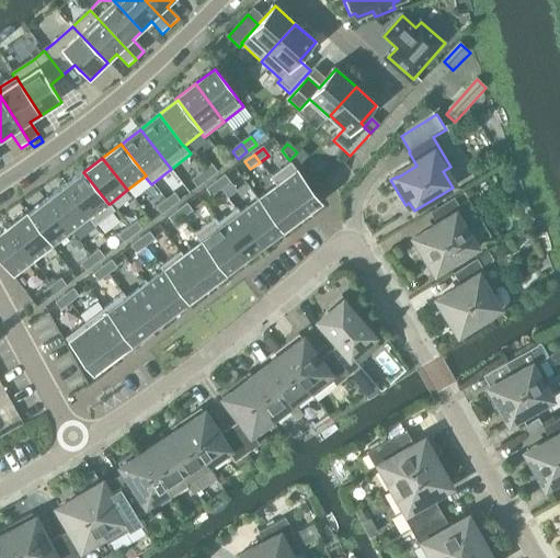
[(270,179),(276,186),(277,186),(301,218),(321,203),(292,162),(270,179)]
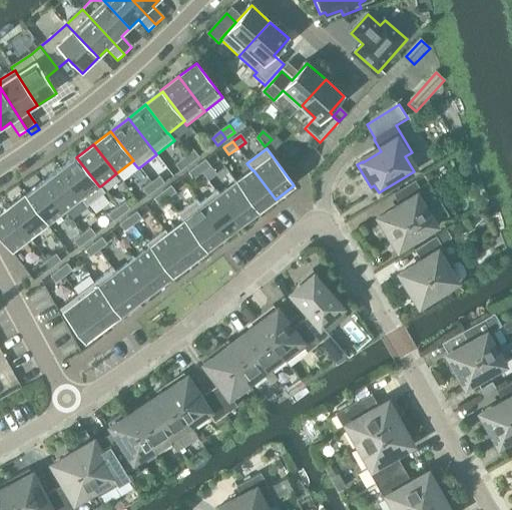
[(194,151),(186,157),(191,164),(200,158),(194,151)]
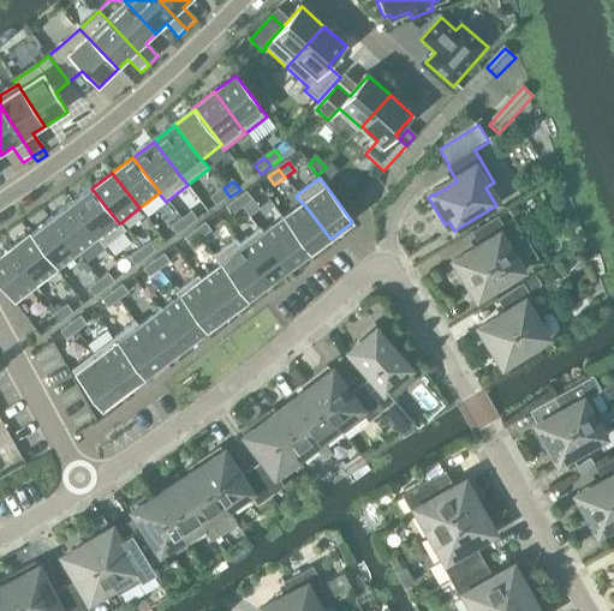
[(91,189),(71,204),(99,239),(97,240),(103,250),(105,249),(125,233),(126,232),(120,223),(119,223),(91,189)]
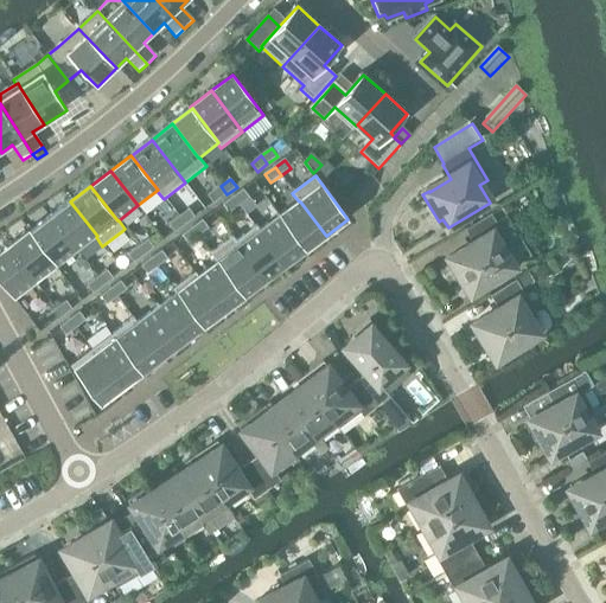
[(227,194),(221,186),(209,194),(216,204),(227,194)]
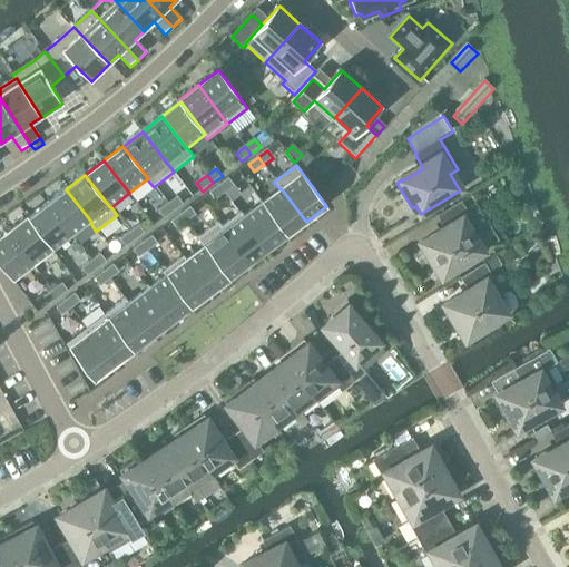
[(235,187),(229,179),(219,186),(225,194),(235,187)]
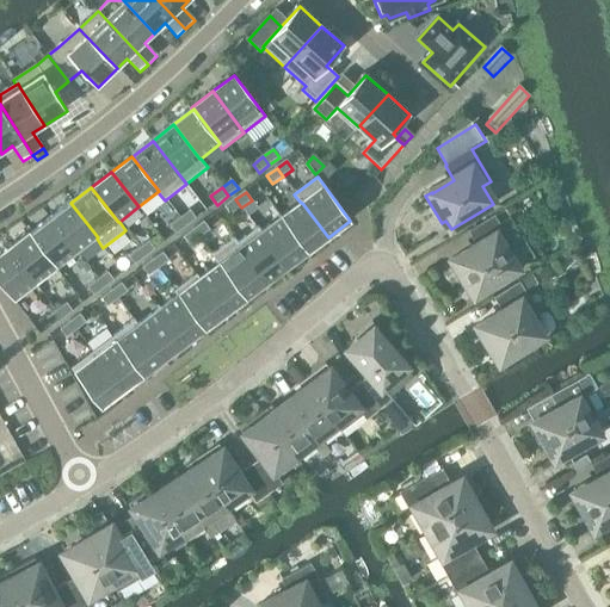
[(241,208),(235,199),(226,206),(232,215),(241,208)]
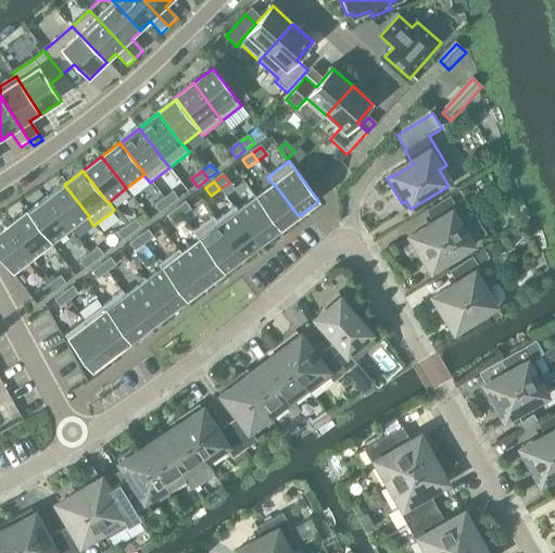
[(64,185),(46,200),(70,230),(88,217),(89,216),(64,185)]
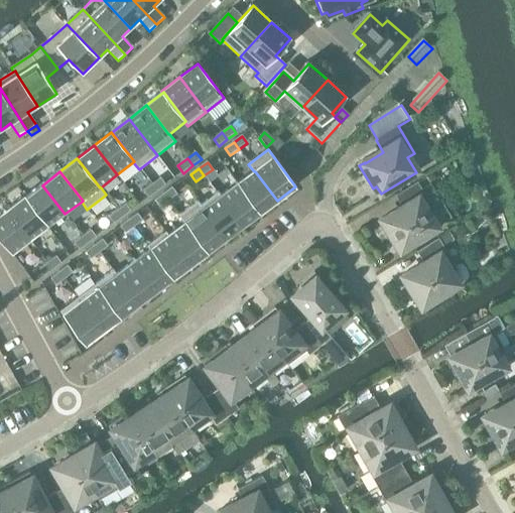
[(254,171),(238,184),(260,214),(277,201),(255,171),(254,171)]
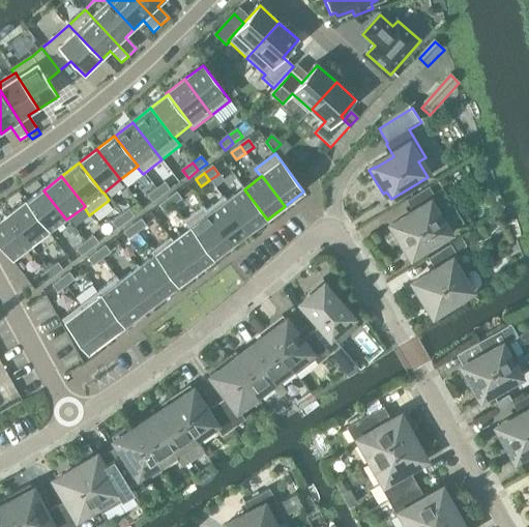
[(171,191),(165,183),(156,189),(162,197),(171,191)]
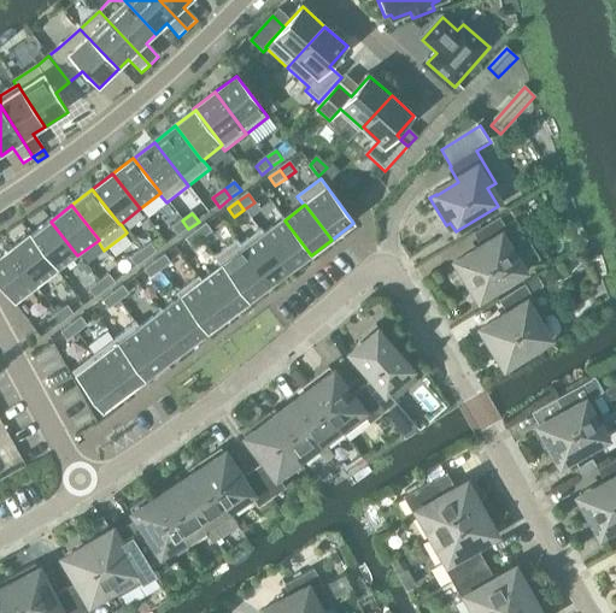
[(474,290),(480,300),(522,273),(511,257),(520,251),(500,219),(474,235),(482,249),(461,263),(459,263),(453,266),(470,293),(474,290)]
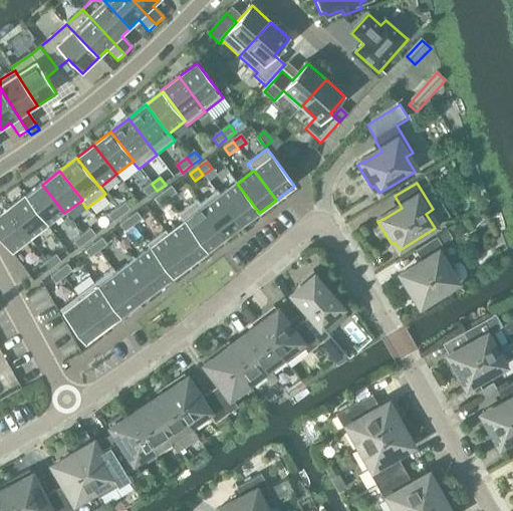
[(157,191),(152,184),(144,191),(149,198),(157,191)]
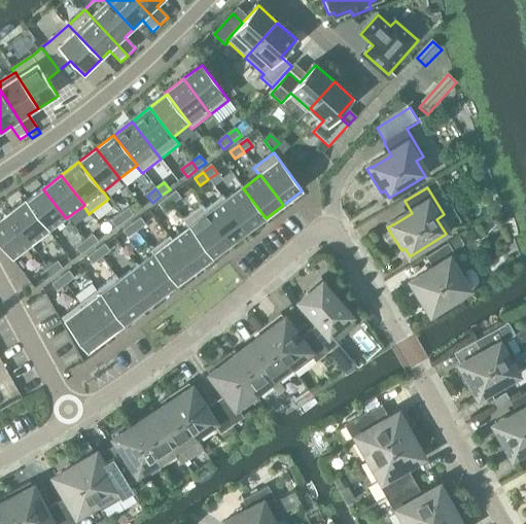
[(225,202),(248,232),(266,218),(243,188),(225,201),(225,202)]
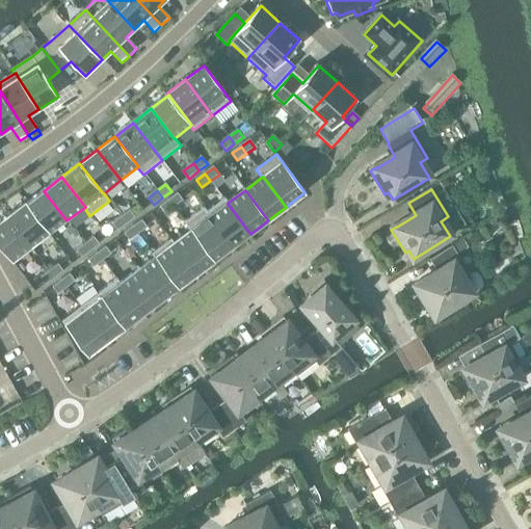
[(27,204),(26,205),(49,235),(67,220),(44,191),(27,204)]
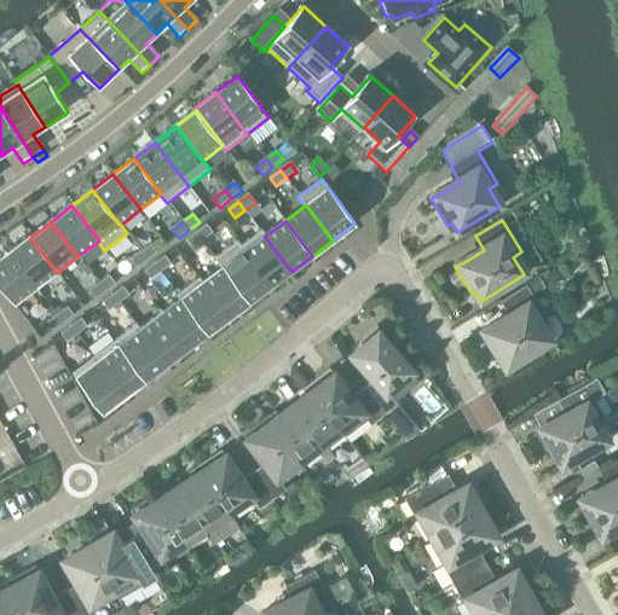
[(207,225),(197,233),(203,242),(213,233),(207,225)]
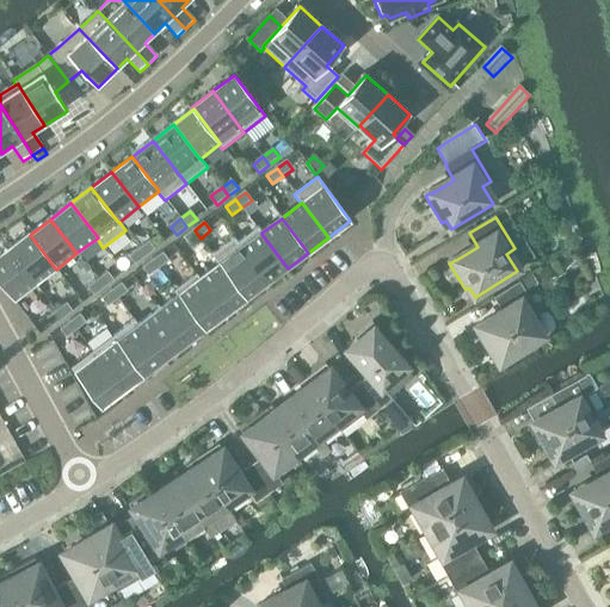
[(267,284),(288,268),(262,234),(262,233),(259,228),(258,229),(238,243),(238,245),(267,284)]
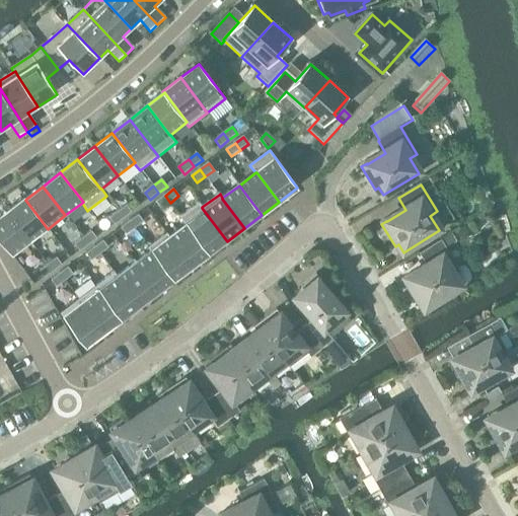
[(170,203),(165,196),(156,202),(161,209),(170,203)]
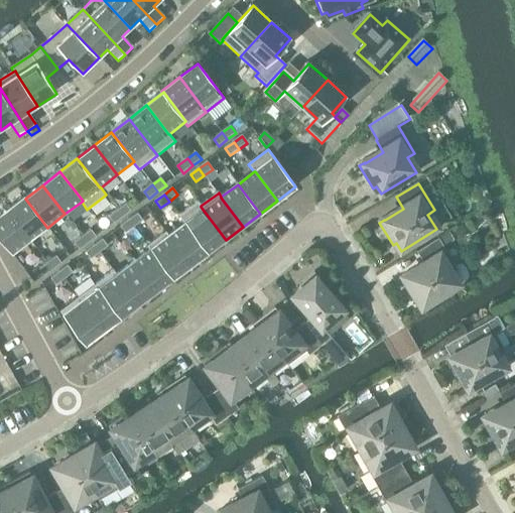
[(47,228),(25,199),(24,198),(7,211),(30,241),(47,228)]
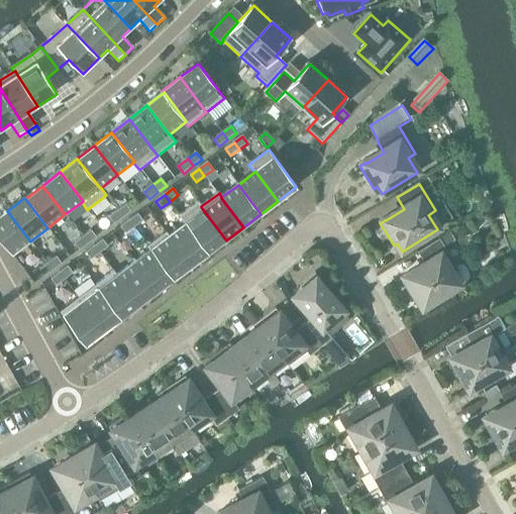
[(180,217),(185,224),(186,224),(208,253),(226,240),(201,207),(201,206),(198,202),(180,217)]
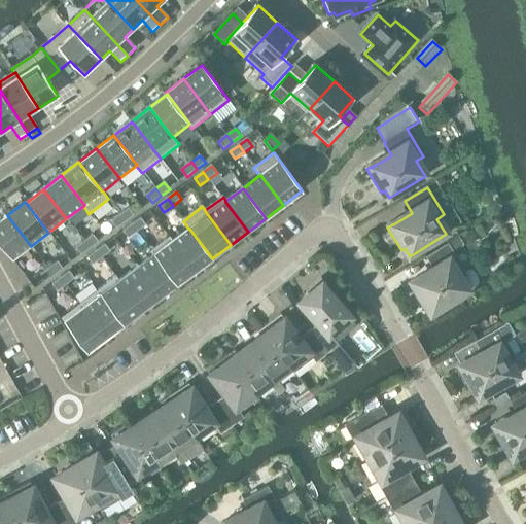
[(129,209),(120,215),(126,222),(135,216),(129,209)]
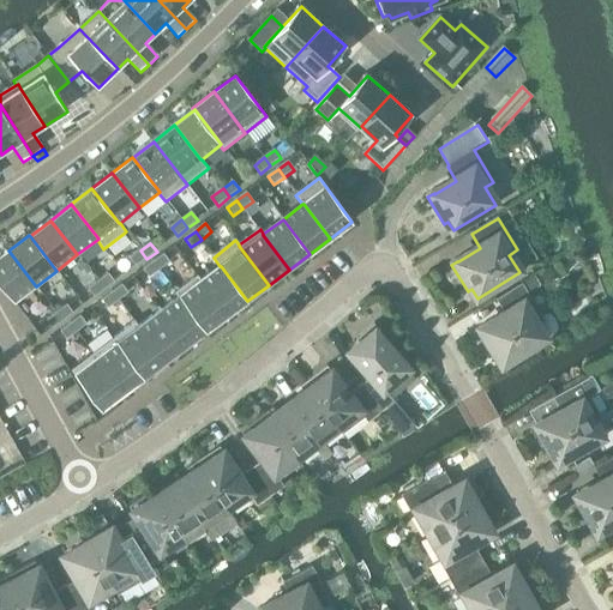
[(36,287),(8,251),(0,255),(0,284),(14,303),(36,287)]
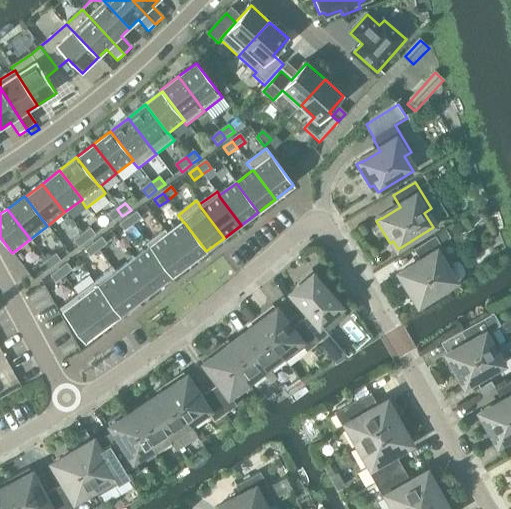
[(122,216),(117,209),(108,216),(113,223),(122,216)]
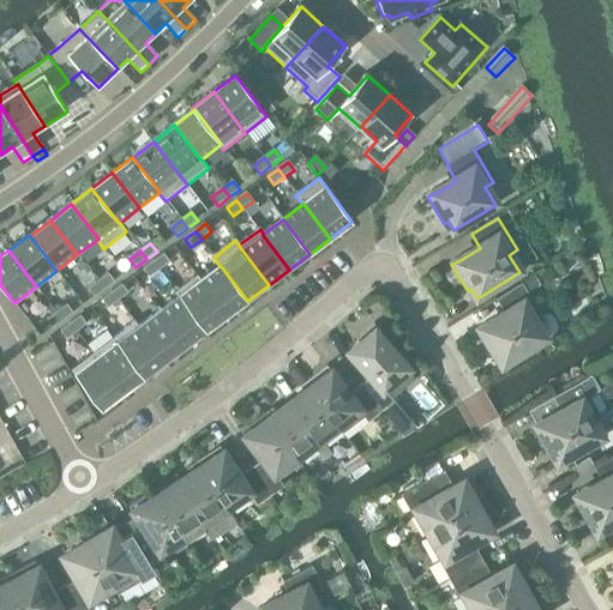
[(164,255),(154,263),(160,271),(170,264),(164,255)]
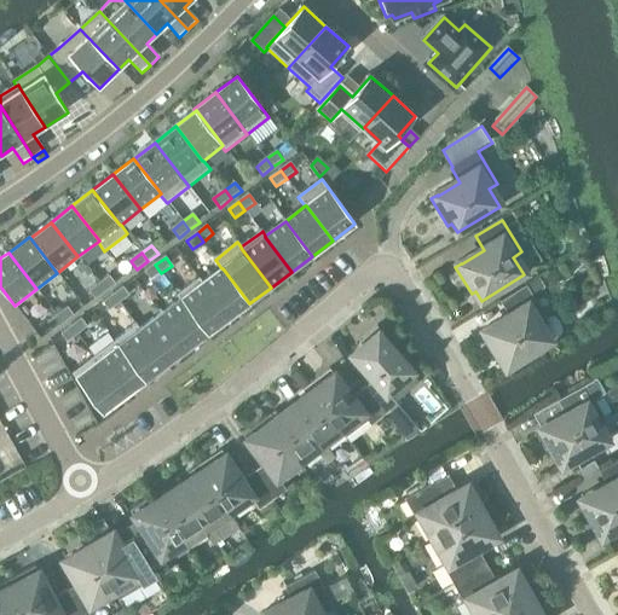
[(155,265),(145,272),(151,280),(161,273),(155,265)]
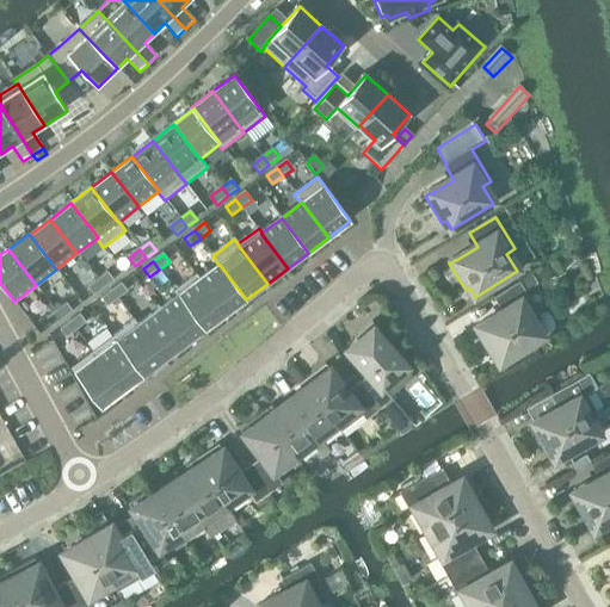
[(199,280),(226,315),(246,299),(220,265),(201,279),(199,280)]
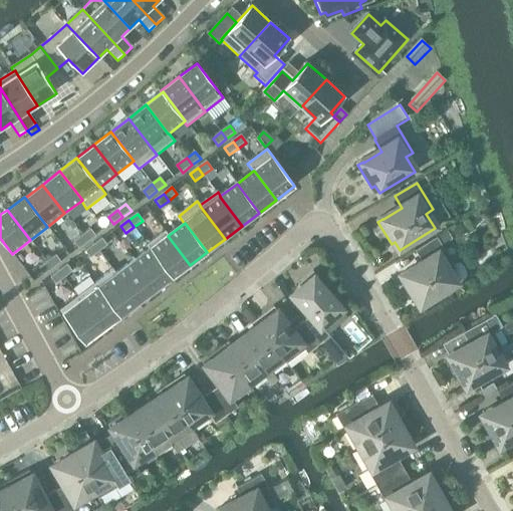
[(91,230),(82,236),(87,243),(96,236),(91,230)]
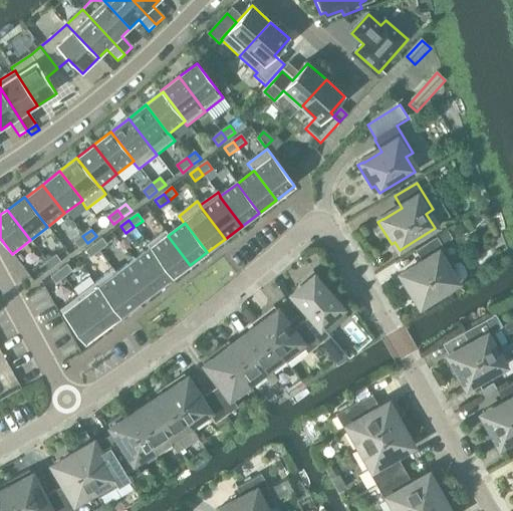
[(147,245),(150,249),(151,249),(173,278),(190,265),(168,236),(169,235),(166,231),(147,245)]
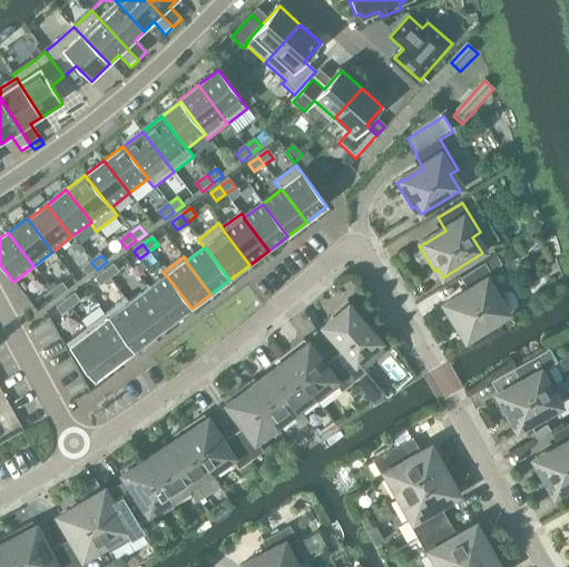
[(449,305),(448,304),(441,309),(457,333),(461,331),(467,339),(506,314),(496,299),(503,294),(491,274),(503,265),(498,256),(461,280),(469,293),(449,305)]
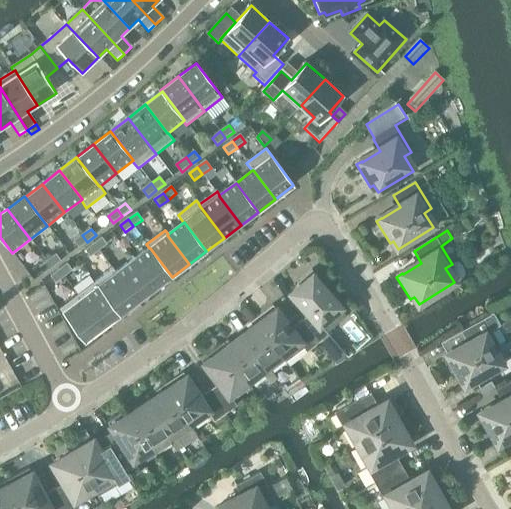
[(82,235),(74,242),(79,249),(87,242),(82,235)]
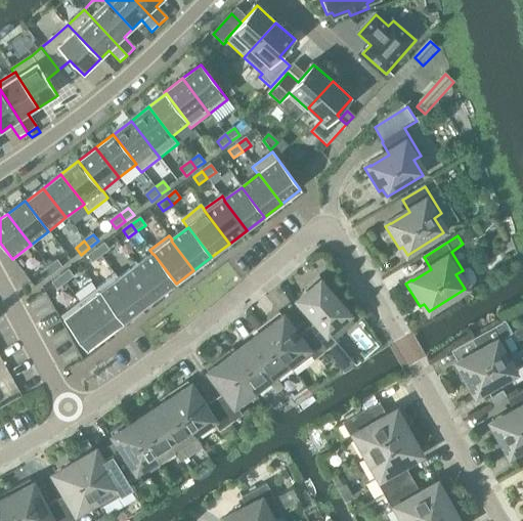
[(110,252),(104,245),(96,251),(101,258),(110,252)]
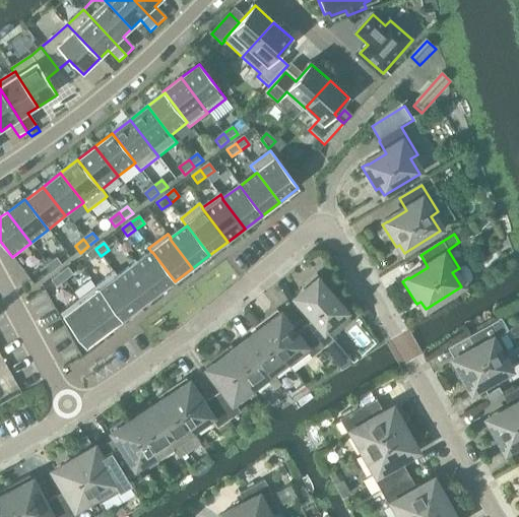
[(101,256),(95,249),(86,255),(91,262),(101,256)]
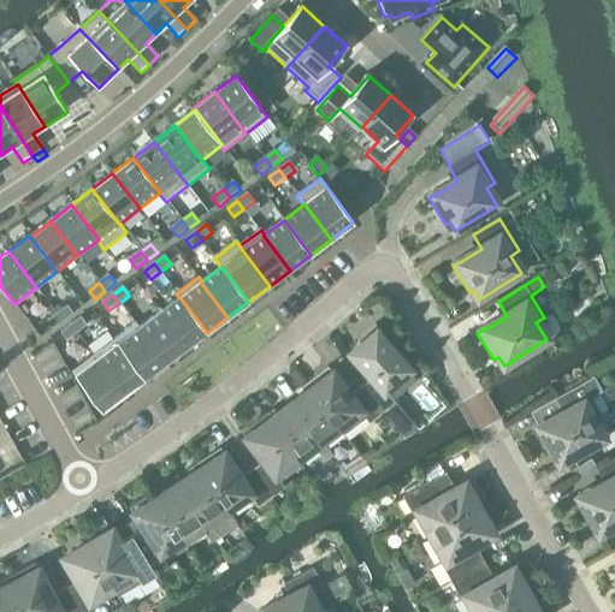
[(181,298),(179,298),(159,314),(187,349),(207,333),(181,298)]
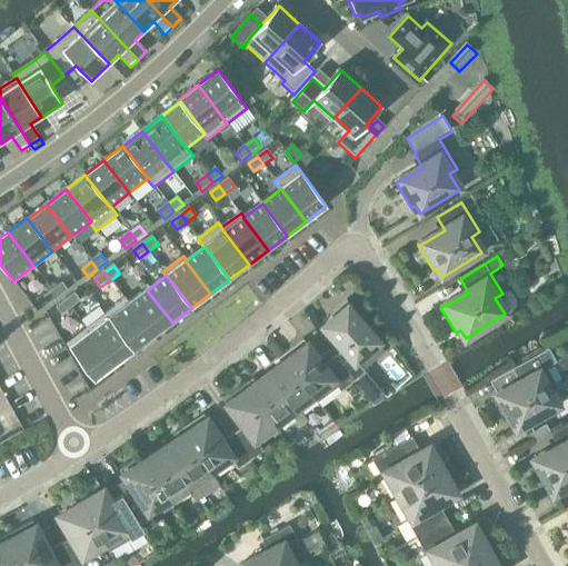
[(62,284),(53,290),(59,298),(68,291),(62,284)]
